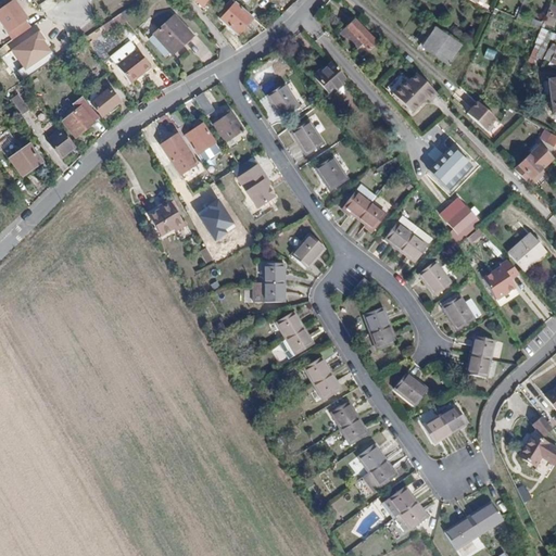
[(555,5),(551,3),(545,15),(555,17),(555,5)]
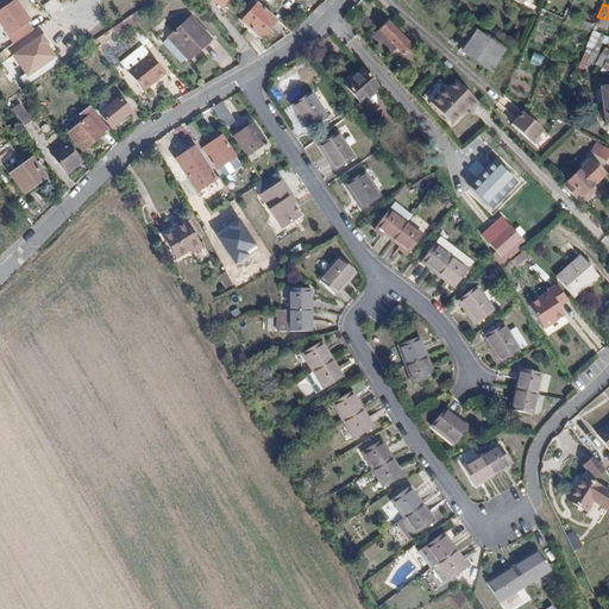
[(267,13),(258,6),(243,24),(259,37),(271,24),(263,17),(267,13)]
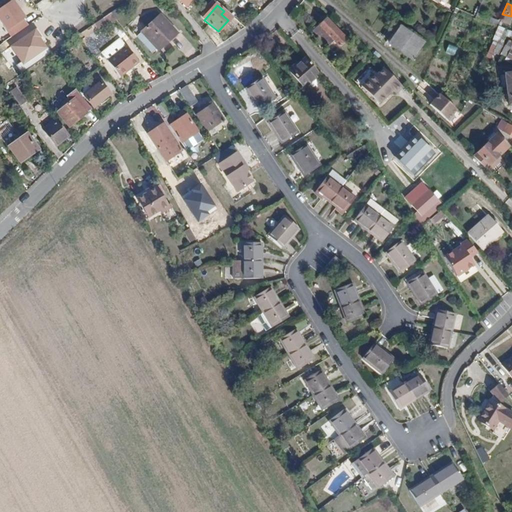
[(103,16),(102,17),(105,21),(108,19),(111,22),(115,19),(109,11),(103,16)]
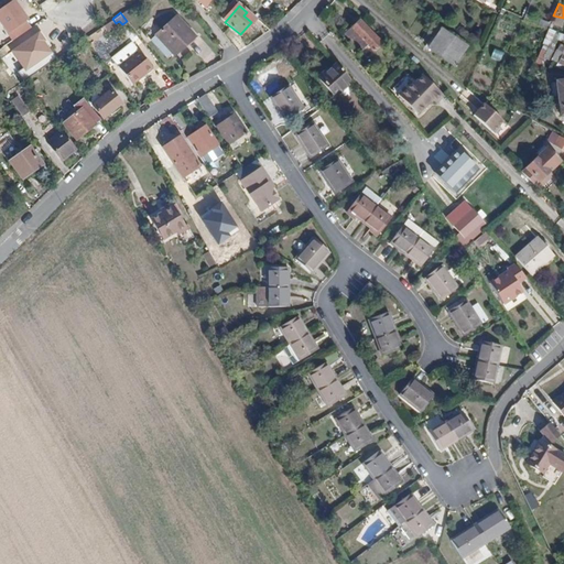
[(160,39),(155,43),(165,55),(171,51),(172,53),(193,36),(176,17),(155,33),(160,39)]
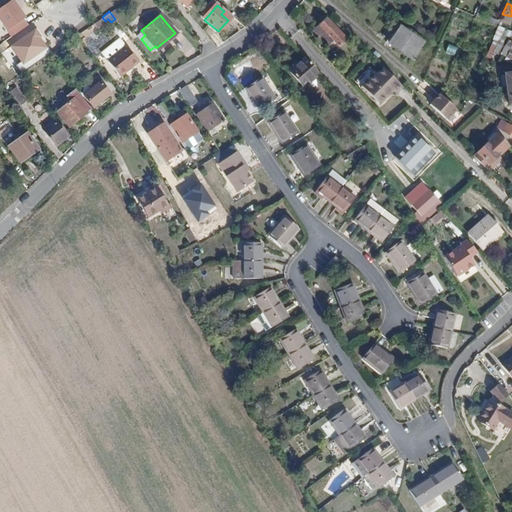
[(105,21),(102,17),(93,23),(97,27),(105,21)]
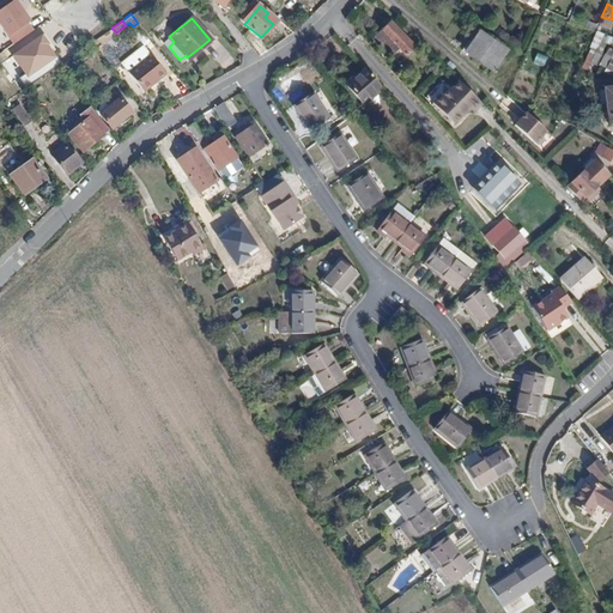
[(406,55),(416,46),(390,20),(381,31),(406,55)]
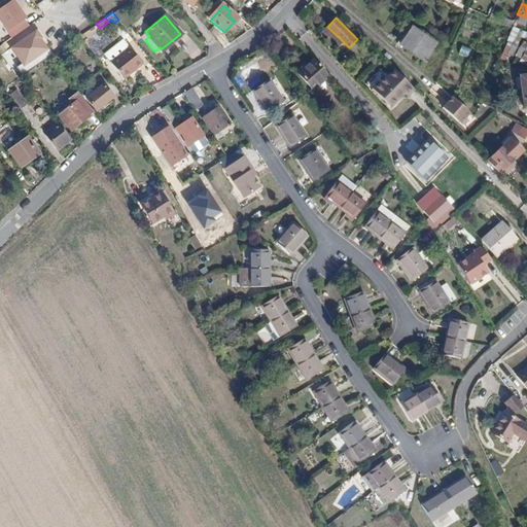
[(516,44),(521,29),(513,26),(503,56),(514,59),(518,45),(516,44)]
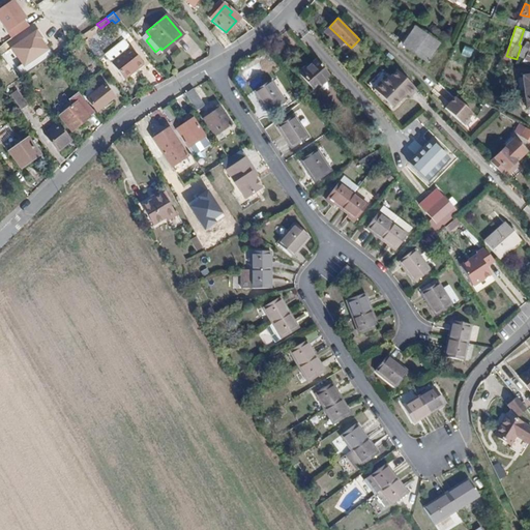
[(439,43),(418,29),(406,47),(428,61),(439,43)]
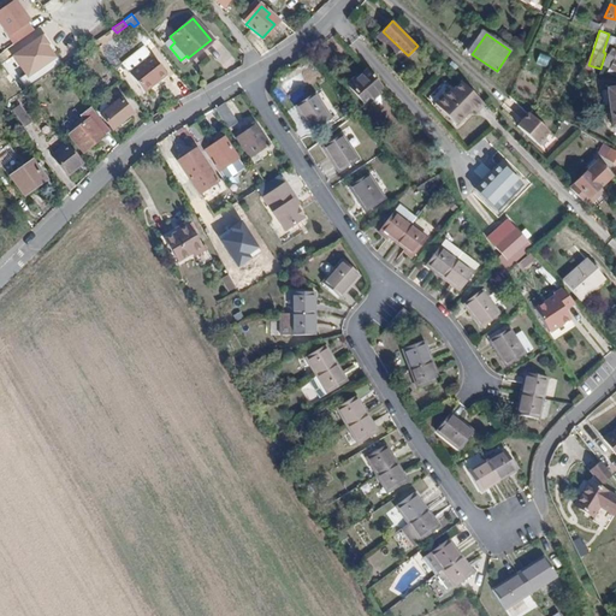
[(175,42),(170,36),(164,41),(170,47),(175,42)]
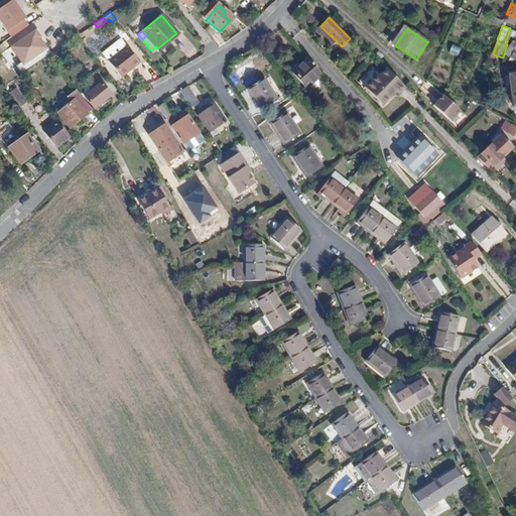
[(108,60),(120,76),(138,61),(126,46),(125,46),(119,39),(102,52),(108,60)]
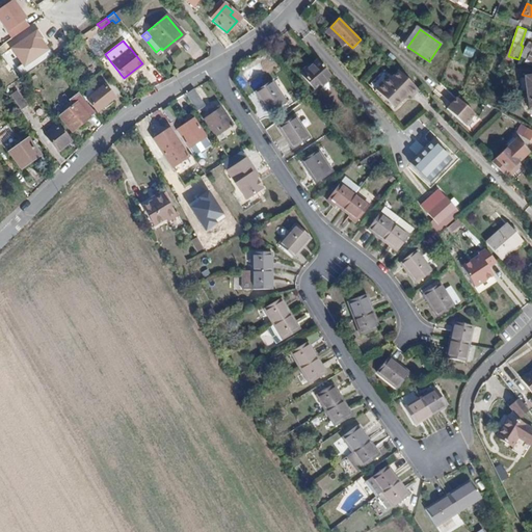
[(467,46),(464,55),(474,57),(476,48),(467,46)]
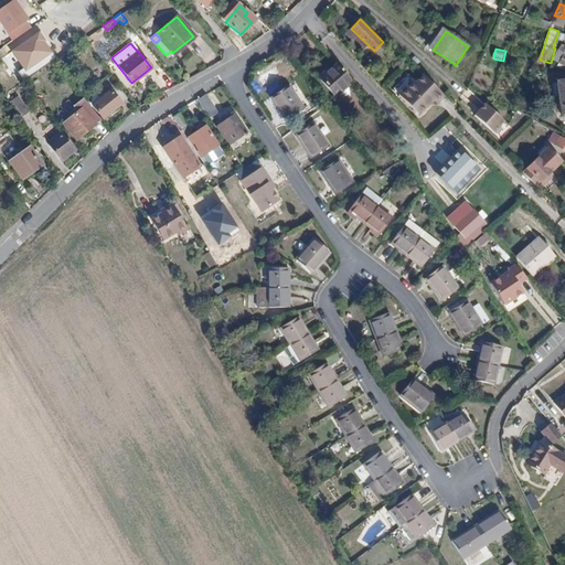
[(403,66),(404,65),(390,51),(385,55),(393,62),(395,60),(403,66)]
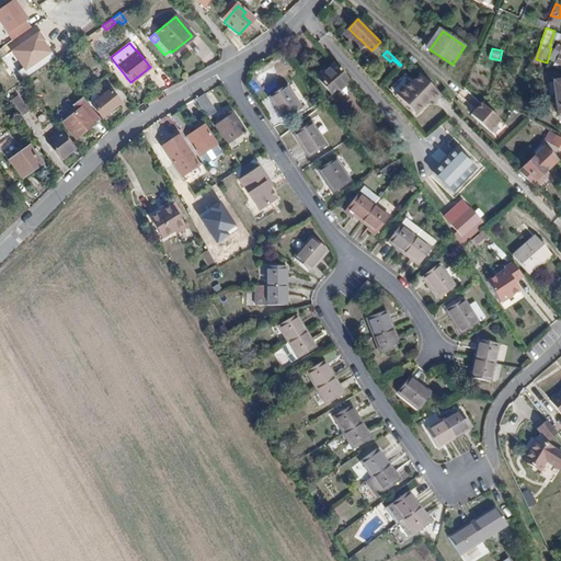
[(347,79),(334,63),(317,78),(331,93),(335,90),(338,92),(345,84),(344,82),(347,79)]
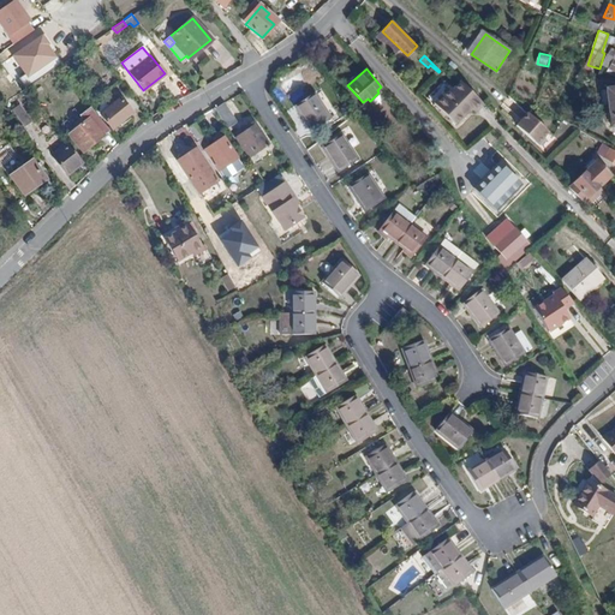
[(478,114),(485,107),(472,93),(463,83),(440,107),(459,126),(473,111),(478,114)]
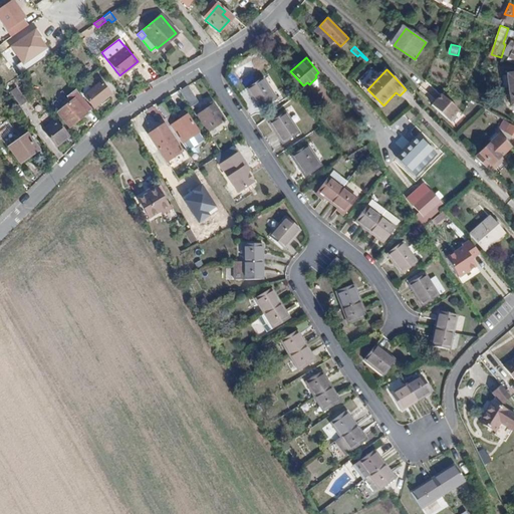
[(277,100),(262,79),(247,90),(261,111),(277,100)]
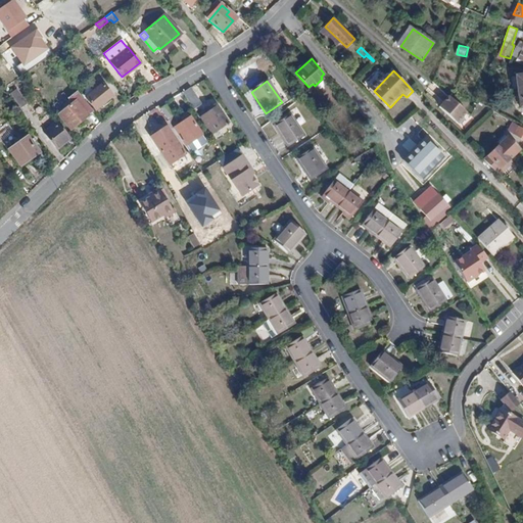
[(85,97),(95,109),(112,96),(103,83),(96,88),(93,83),(89,86),(93,91),(85,97)]
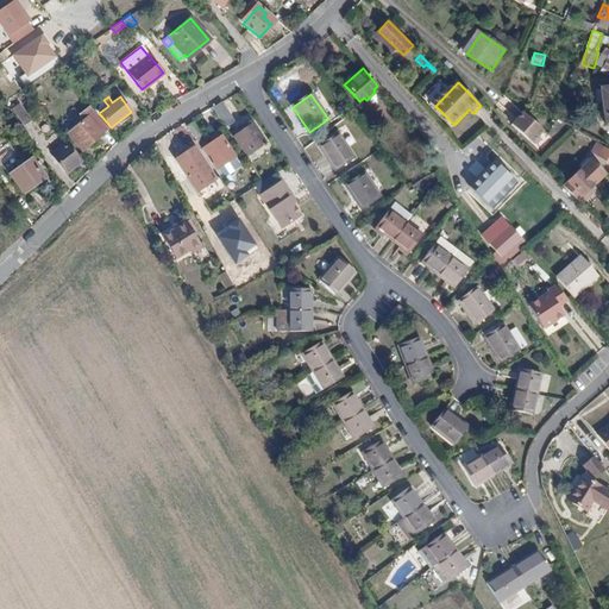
[(213,108),(226,129),(236,123),(223,104),(213,108)]
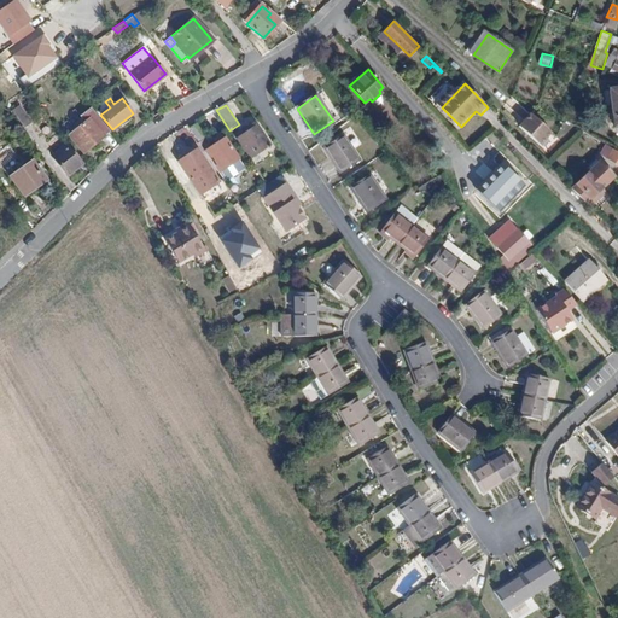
[(531,112),(519,124),(541,145),(553,132),(535,116),(531,112)]
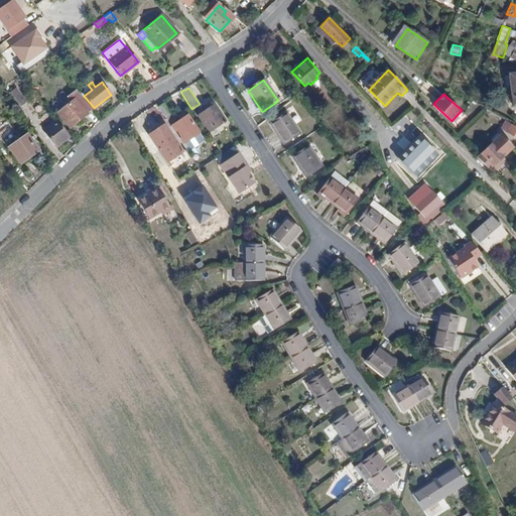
[(84,112),(89,108),(80,95),(75,99),(73,97),(66,103),(63,100),(58,104),(60,106),(55,110),(69,128),(86,115),(84,112)]
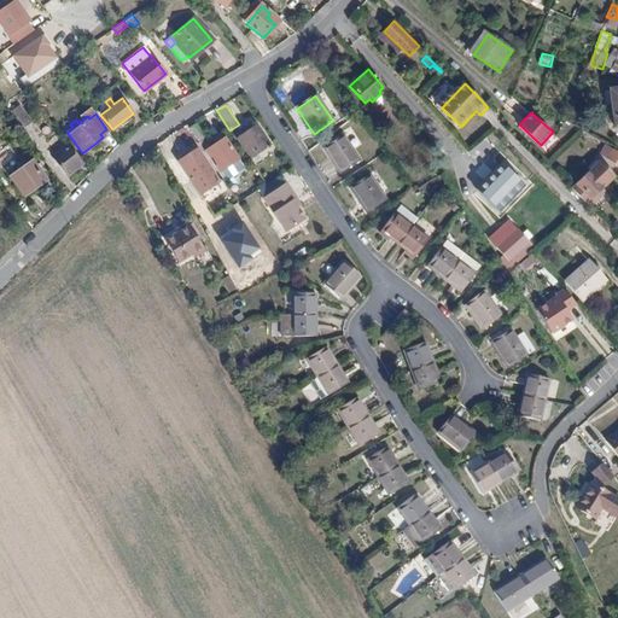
[(192,128),(200,143),(205,139),(197,126),(192,128)]
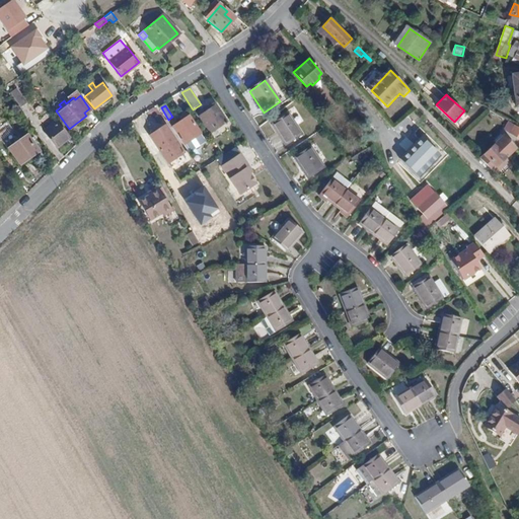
[(201,115),(212,133),(226,123),(215,106),(201,115)]
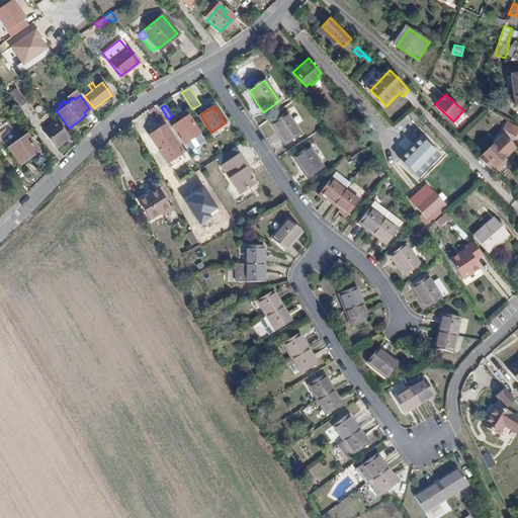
[(287,113),(272,124),(286,146),(301,136),(287,113)]
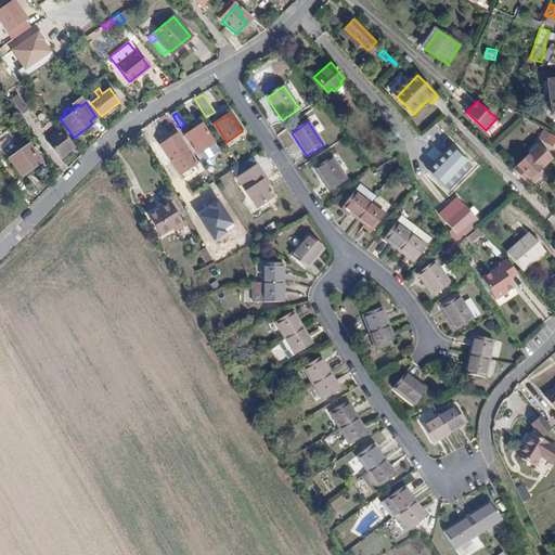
[(186,134),(190,139),(198,154),(215,144),(203,125),(186,134)]
